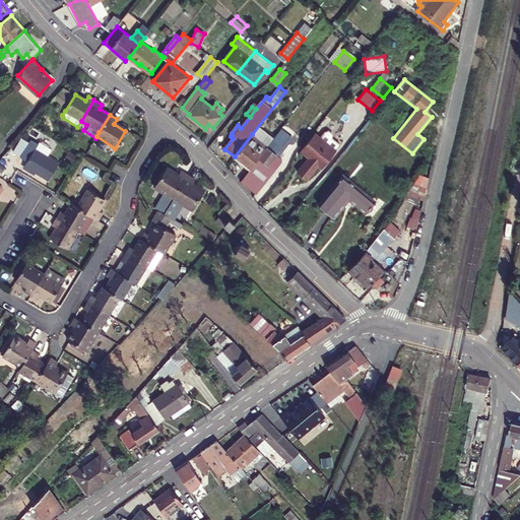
[(254,192),(256,193),(263,184),(261,182),(262,179),(258,176),(276,153),(277,153),(284,143),(281,140),(283,138),(278,132),(267,146),(250,169),(241,181),(254,192)]
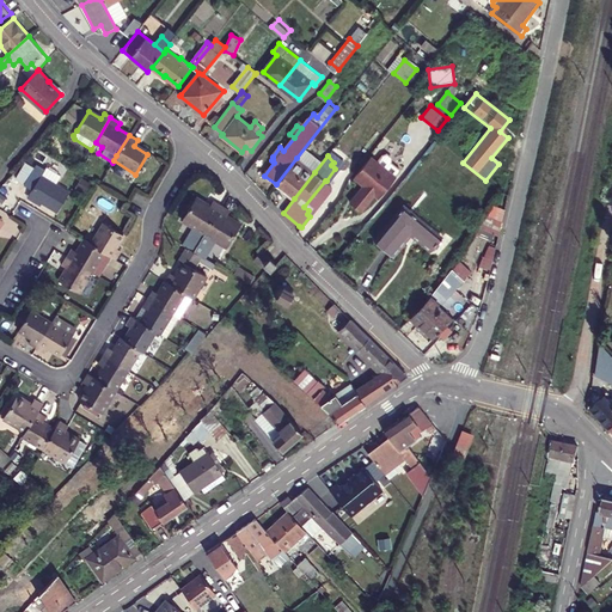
[(375,195),(380,199),(396,178),(371,157),(354,177),(365,187),(350,203),(361,213),(375,195)]
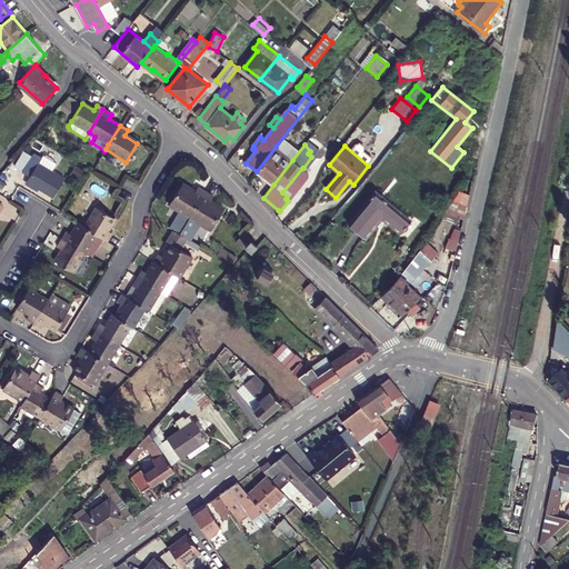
[(292,160),(276,147),(257,171),(273,185),(292,160)]
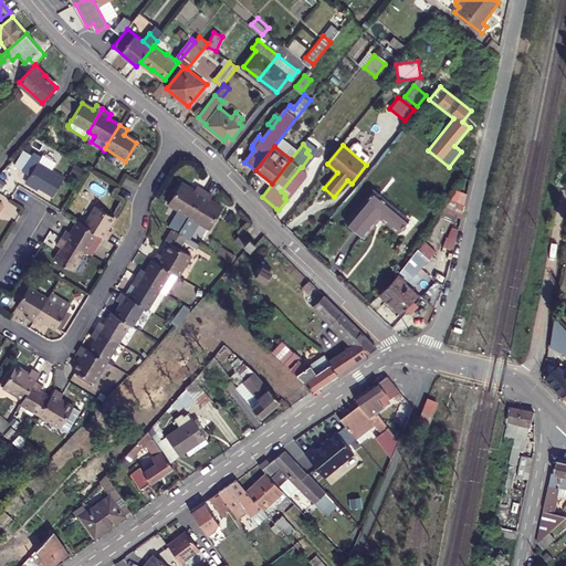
[(29,176),(27,180),(52,197),(63,178),(51,171),(55,164),(43,156),(41,158),(33,153),(21,171),(29,176)]
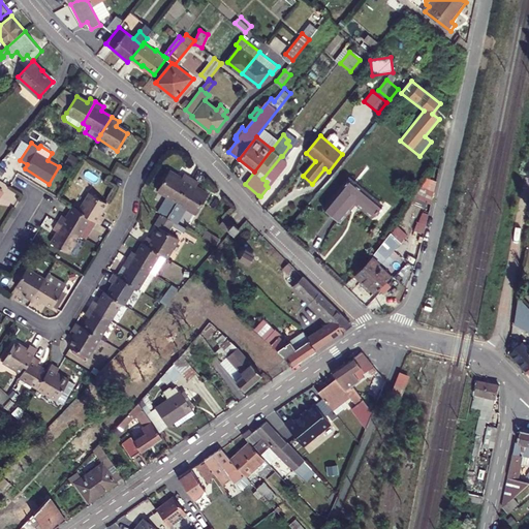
[(157,191),(176,203),(191,179),(184,176),(182,180),(169,172),(157,191)]
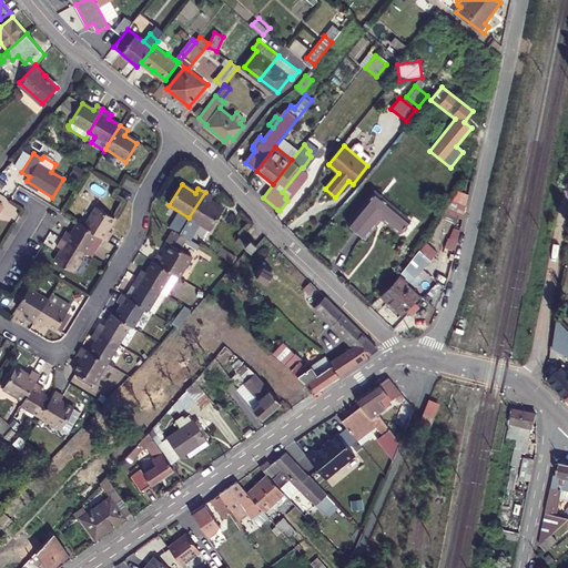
[(205,192),(189,217),(211,232),(224,210),(212,202),(214,198),(205,192)]
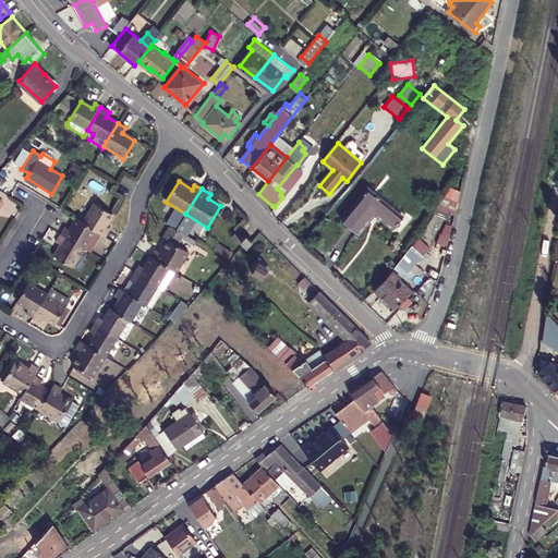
[(403,217),(368,190),(342,221),(359,235),(375,215),(393,229),(403,217)]
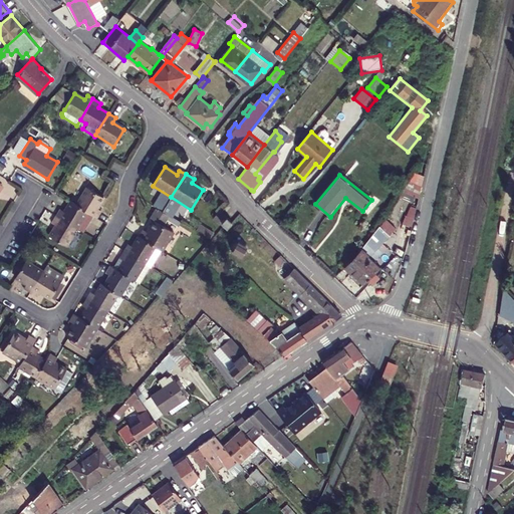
[(86,213),(96,219),(101,211),(96,208),(102,199),(85,188),(75,206),(86,213)]
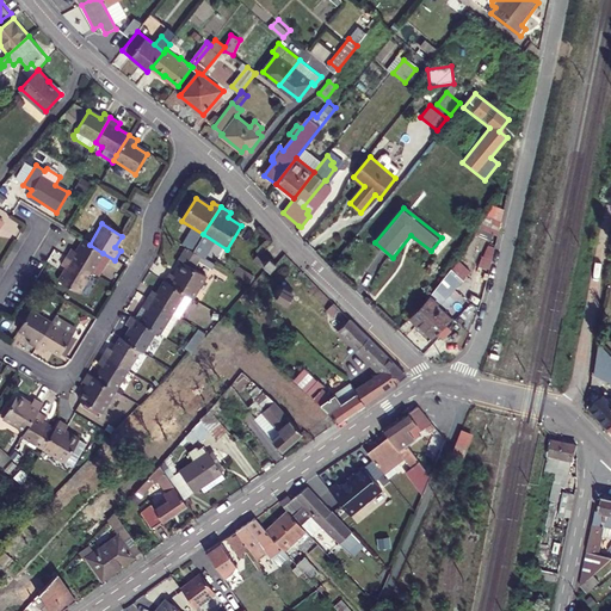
[(69,251),(66,257),(91,273),(103,253),(90,245),(84,240),(75,253),(69,251)]
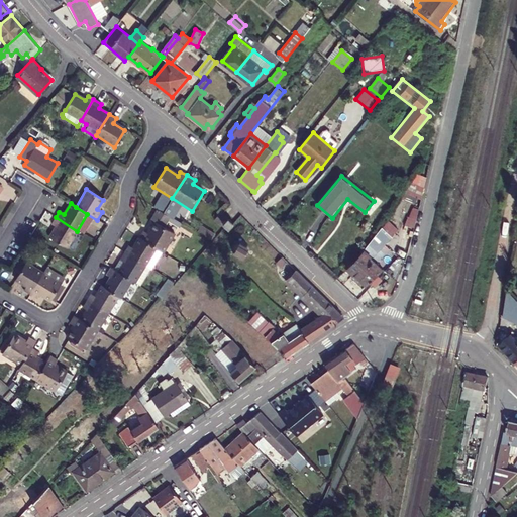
[(146,231),(141,238),(157,247),(164,252),(181,225),(163,214),(159,212),(153,219),(157,221),(149,234),(146,231)]
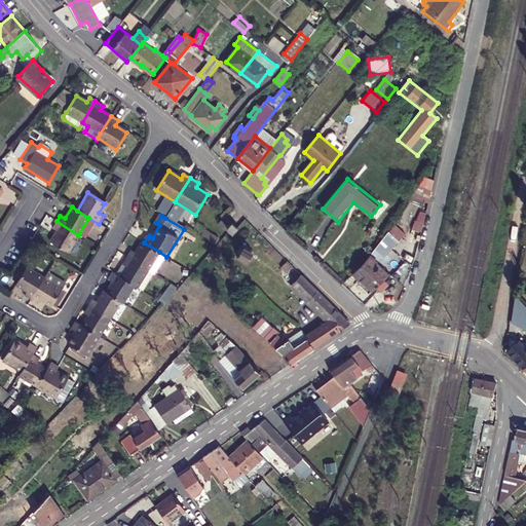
[(227,227),(231,222),(225,216),(220,221),(227,227)]
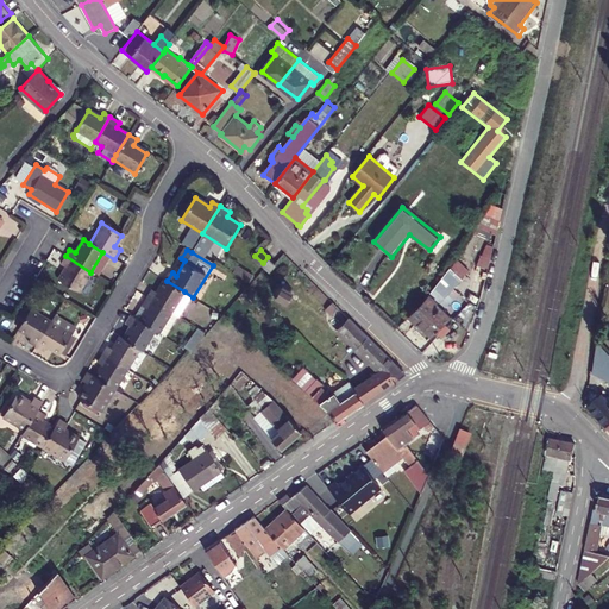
[(76,293),(90,272),(66,256),(60,265),(66,269),(57,281),(76,293)]
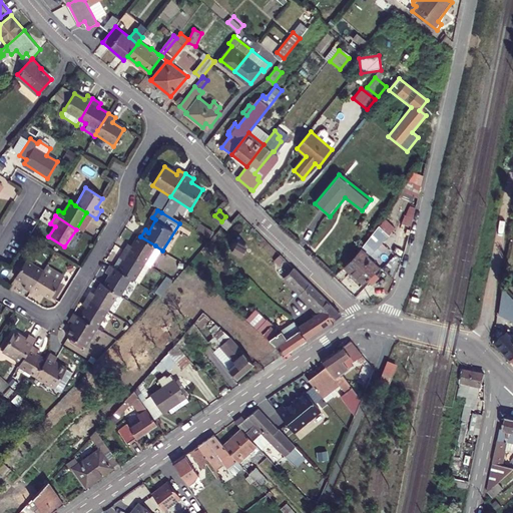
[(225,226),(230,220),(225,216),(221,221),(224,224),(225,226)]
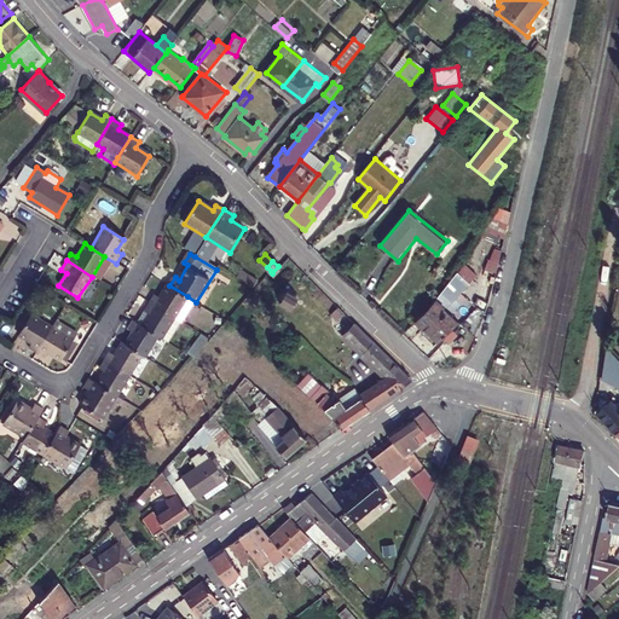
[(444,339),(458,322),(444,308),(468,282),(457,272),(455,276),(443,291),(415,322),(423,329),(424,328),(439,341),(443,337),(444,339)]
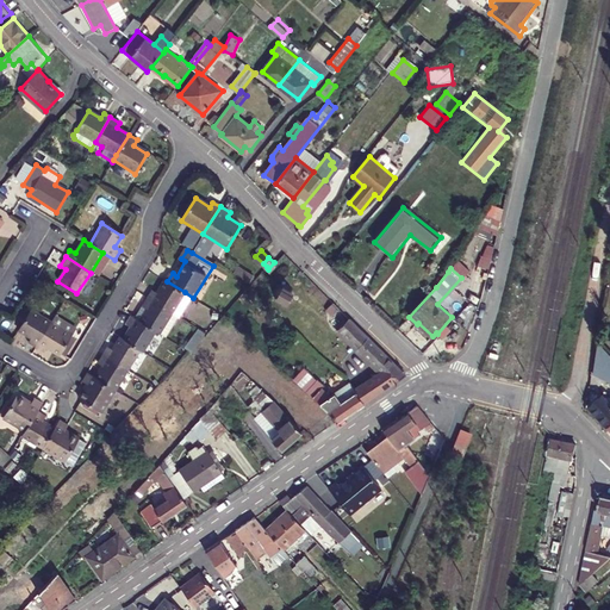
[(238,273),(236,277),(250,285),(254,278),(244,271),(242,274),(238,273)]
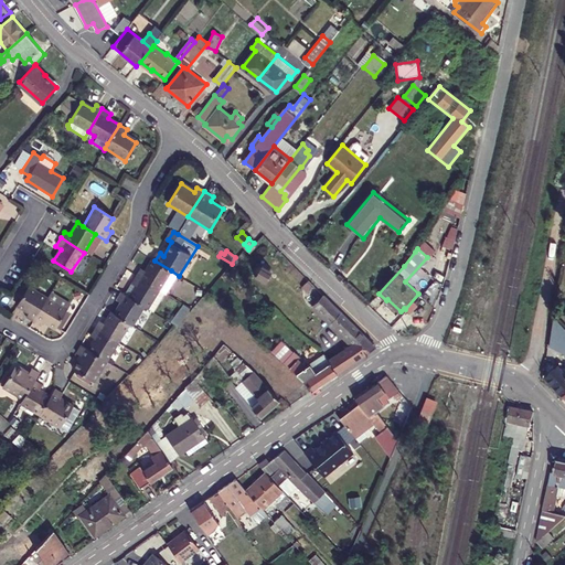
[(144,268),(138,276),(160,289),(171,270),(155,260),(148,272),(144,268)]
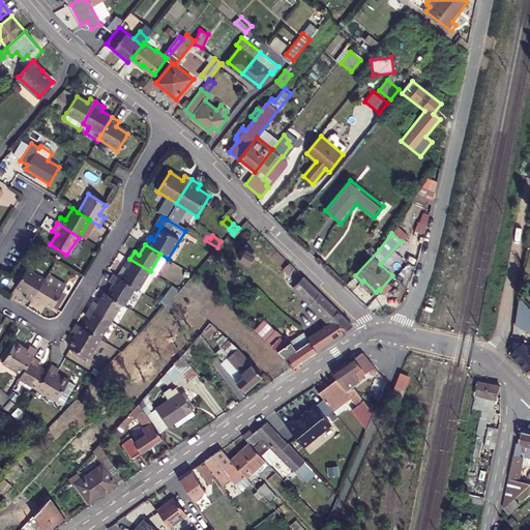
[(251,255),(249,254),(248,252),(246,251),(245,249),(243,249),(241,249),(239,249),(237,251),(236,252),(234,253),(233,254),(232,256),(232,258),(232,260),(232,262),(233,263),(234,265),(235,266),(237,267),(238,268),(240,269),(242,269),(244,269),(246,268),(247,267),(249,266),(251,264),(251,262),(252,261),(252,259),(252,257),(251,255)]
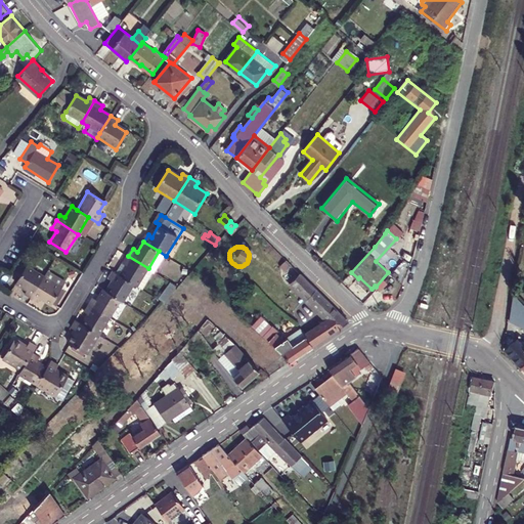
[(129,266),(122,276),(135,285),(137,286),(148,268),(128,256),(124,263),(129,266)]
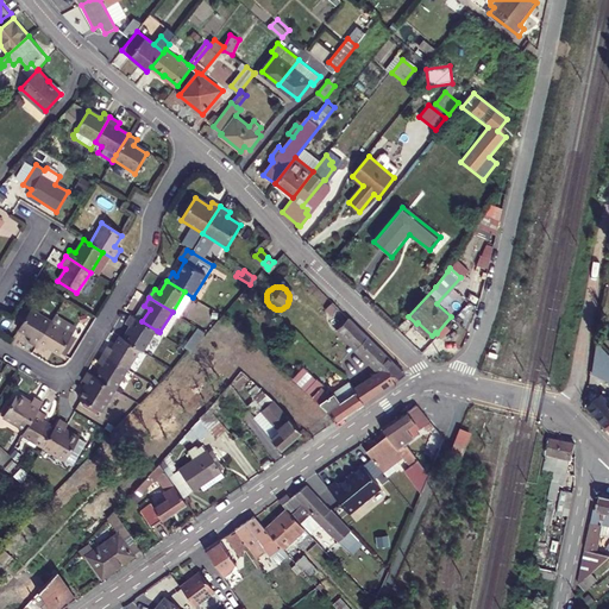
[(27,343),(33,346),(49,322),(30,311),(17,330),(30,338),(27,343)]
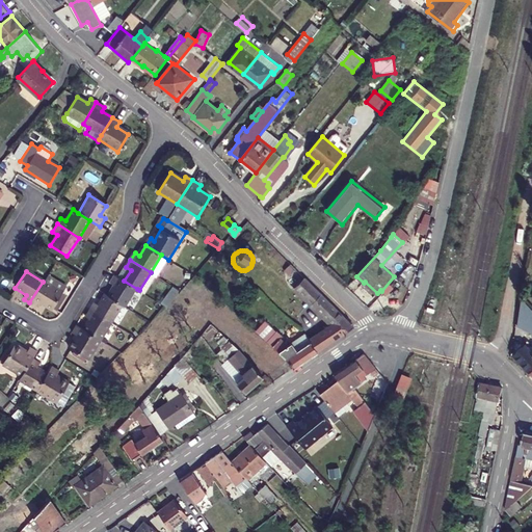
[(124,281),(116,275),(111,284),(115,286),(109,297),(123,304),(126,307),(137,289),(124,281)]
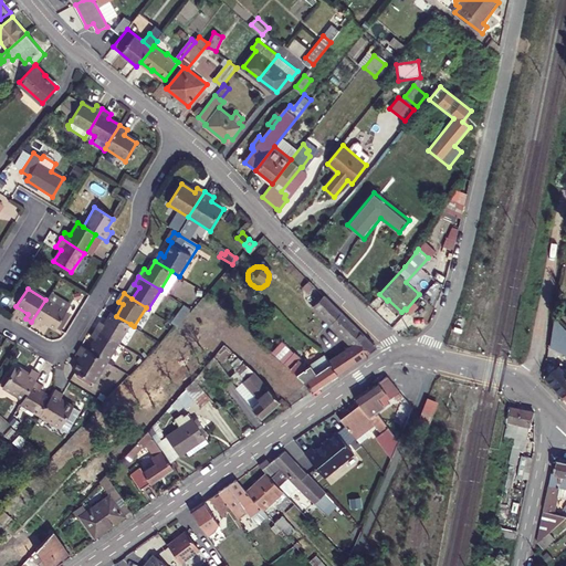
[(69,306),(49,294),(45,300),(65,313),(69,306)]
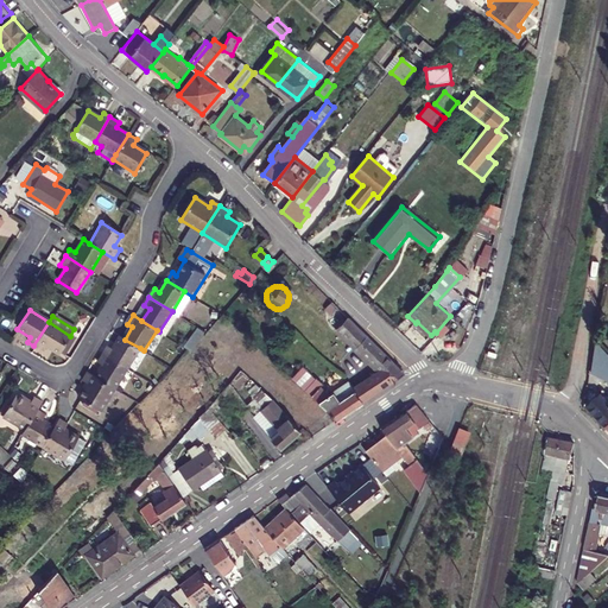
[(404,374),(348,318),(339,329),(379,371),(354,388),(348,384),(362,403),(404,374)]
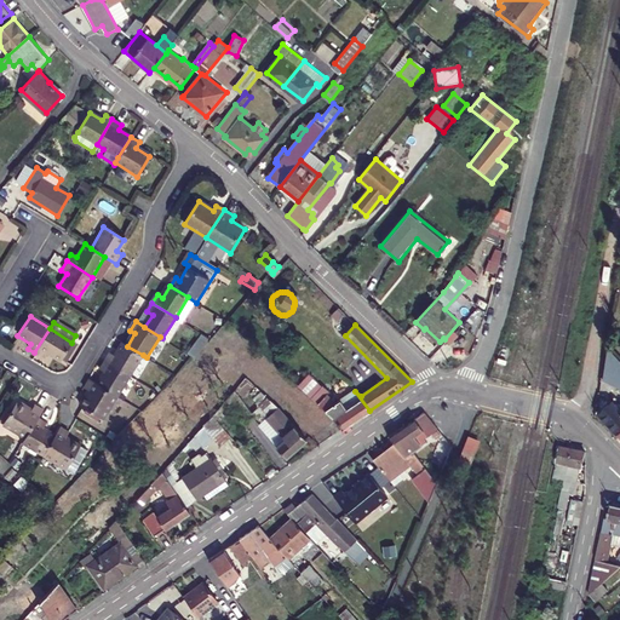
[(59,362),(72,343),(50,328),(34,352),(44,359),(47,355),(59,362)]
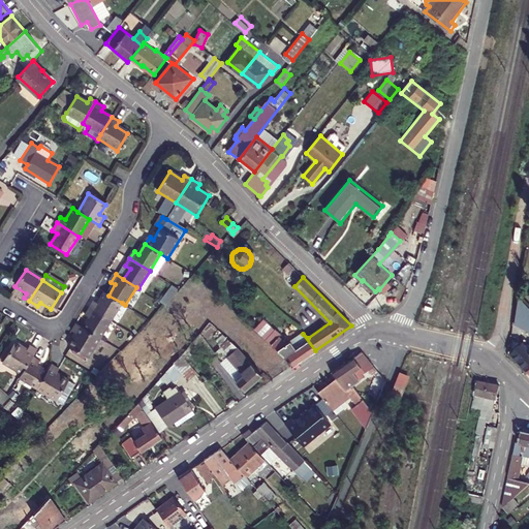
[(95,302),(91,308),(112,320),(122,303),(109,296),(105,293),(99,304),(95,302)]
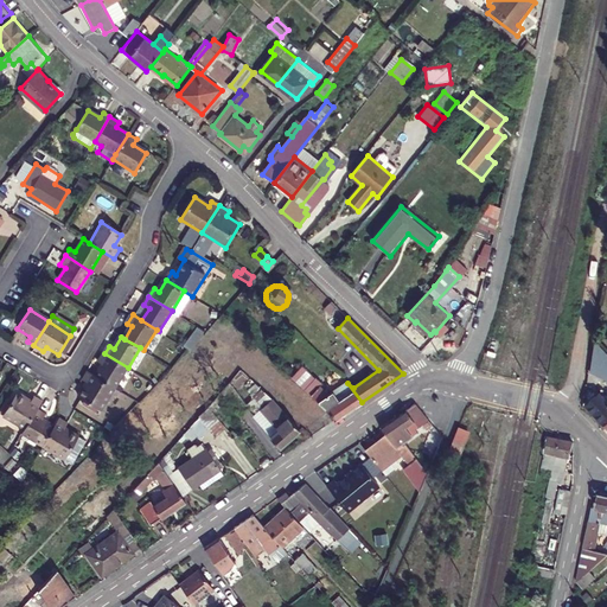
[(104,365),(97,377),(116,389),(128,368),(104,353),(100,363),(104,365)]
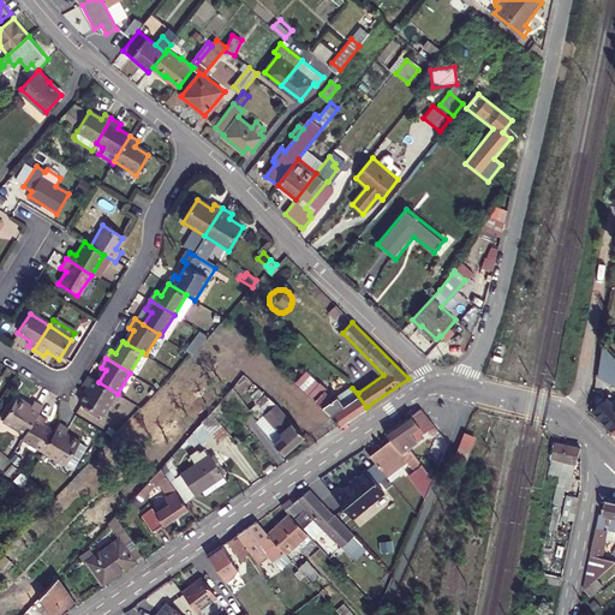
[(340,425),(366,407),(352,388),(333,402),(323,393),(326,390),(305,372),(294,386),(340,425)]
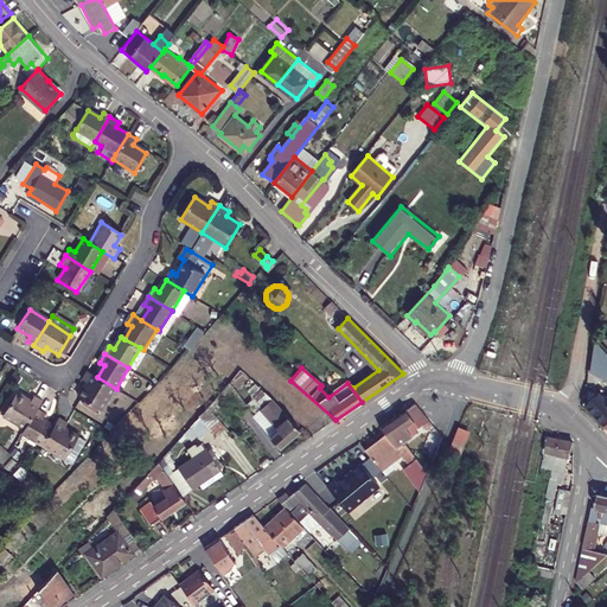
[(102,410),(116,389),(97,377),(89,372),(84,379),(89,383),(81,397),(102,410)]
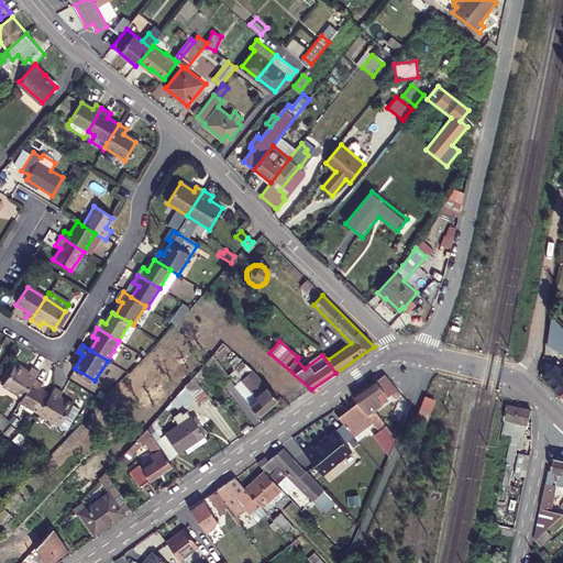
[(1,385),(22,397),(33,378),(37,372),(30,367),(28,372),(14,363),(1,385)]
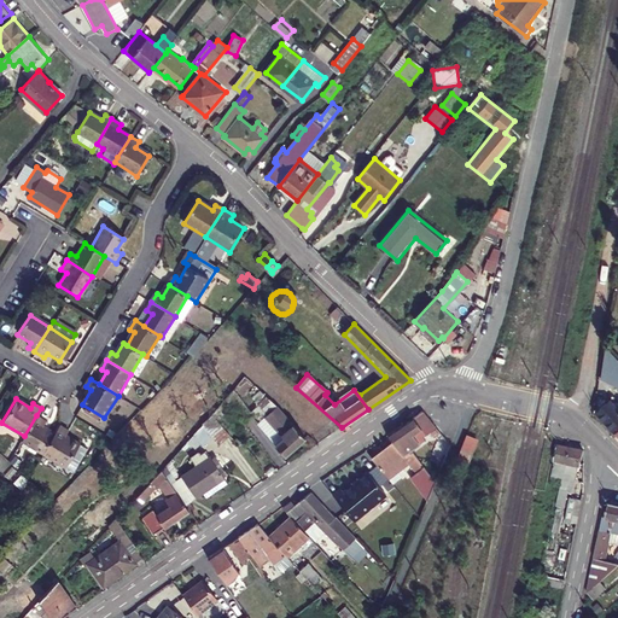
[(226,398),(217,407),(238,425),(245,417),(226,398)]
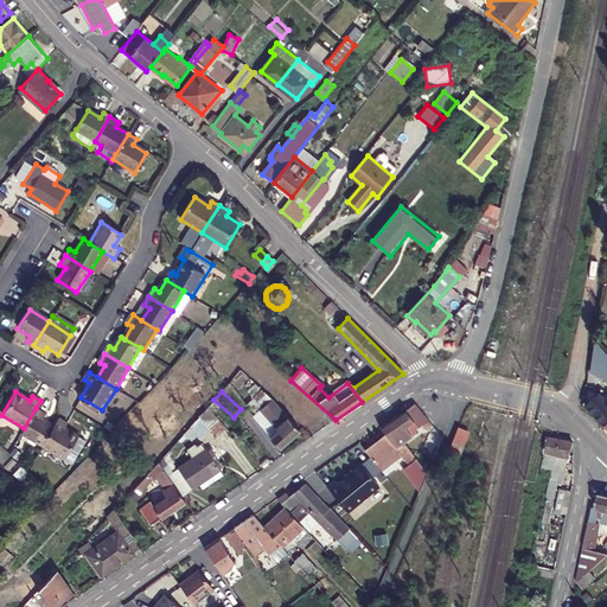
[(606,401),(605,403),(600,397),(593,396),(587,401),(588,407),(604,425),(606,421),(606,401)]
